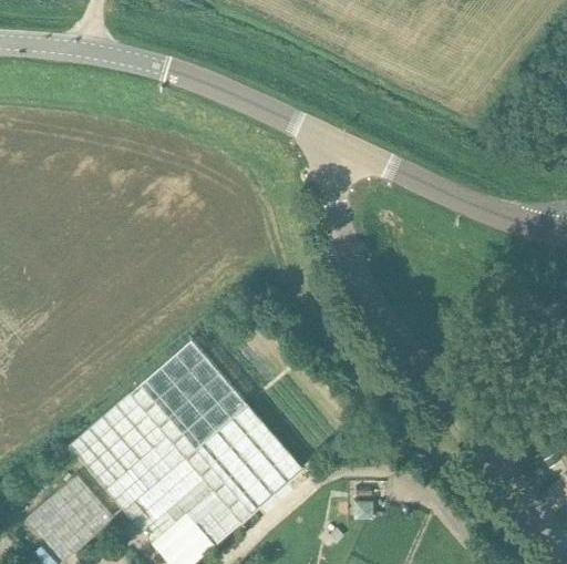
[(195,563),(303,470),(302,469),(191,338),(69,448),(167,563),(195,563)]
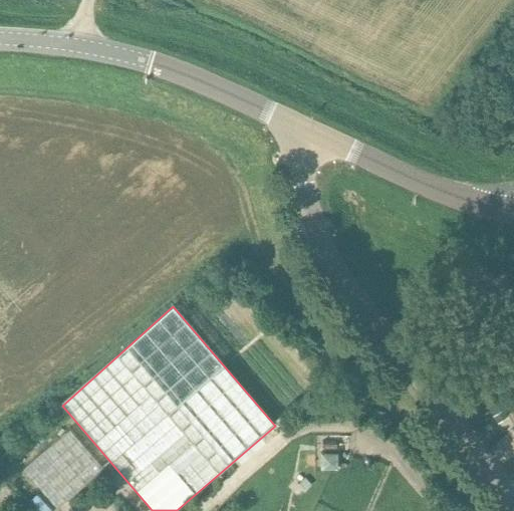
[(502,411),(492,419),(497,426),(508,419),(502,411)]
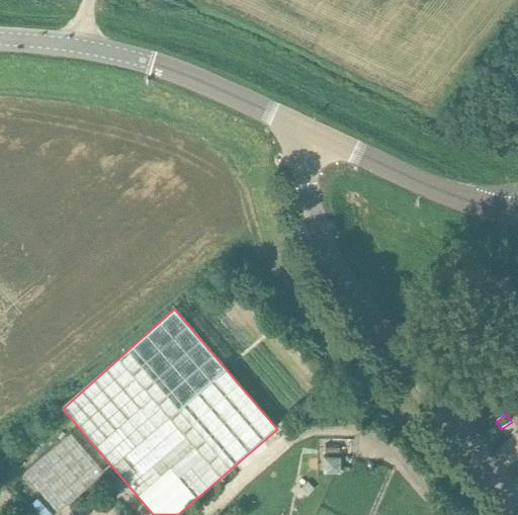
[(23,474),(58,514),(104,475),(70,434),(23,474)]
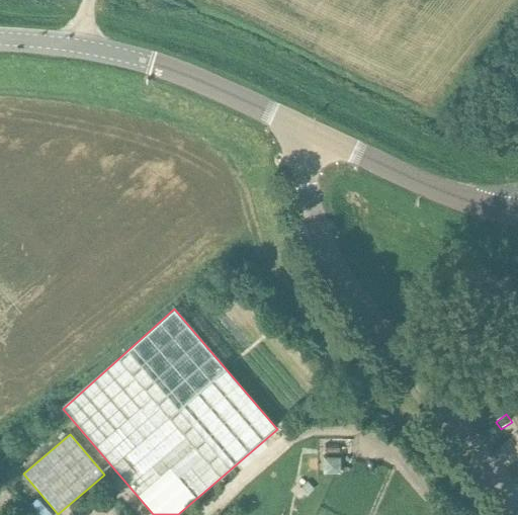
[(340,459),(323,459),(323,475),(341,475),(340,459)]
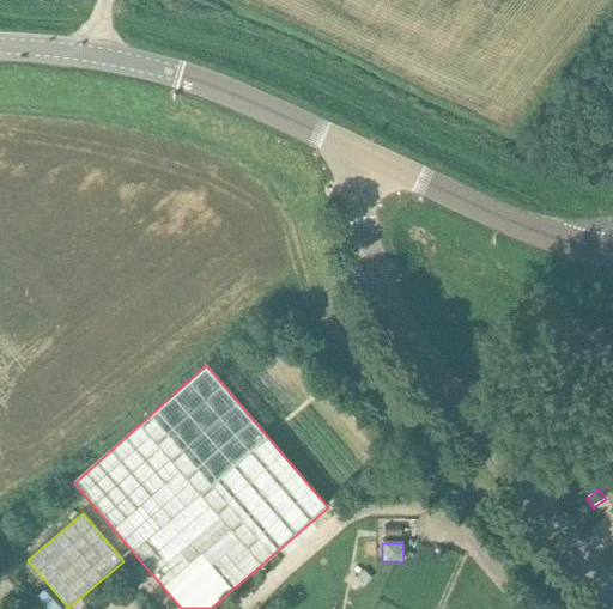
[(13,555),(1,566),(12,578),(24,567),(13,555)]
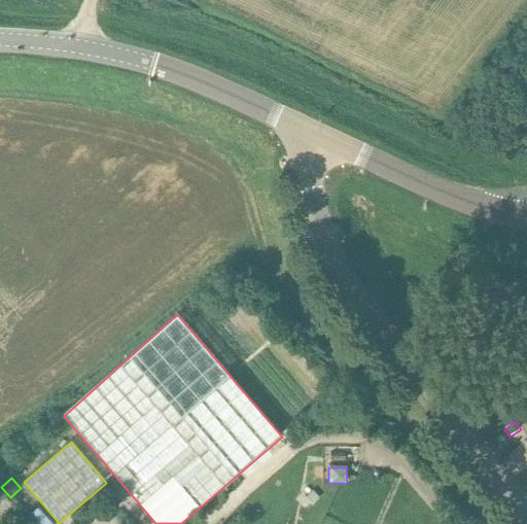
[(313,492),(305,499),(311,508),(319,500),(313,492)]
